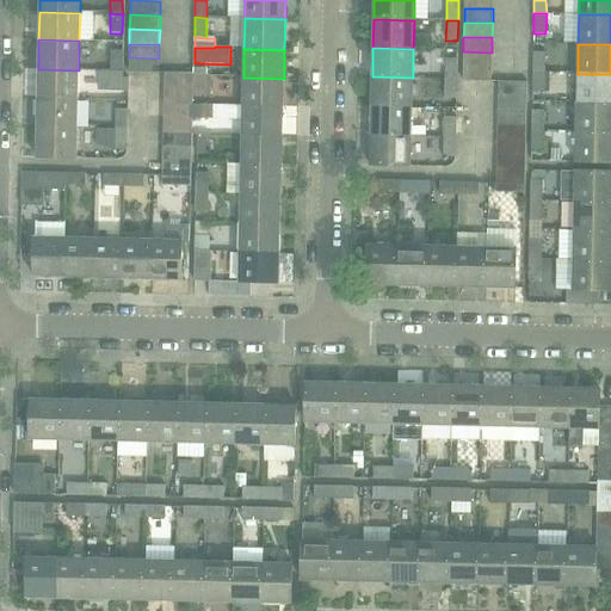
[(111,51),(111,72),(123,72),(124,51),(111,51)]
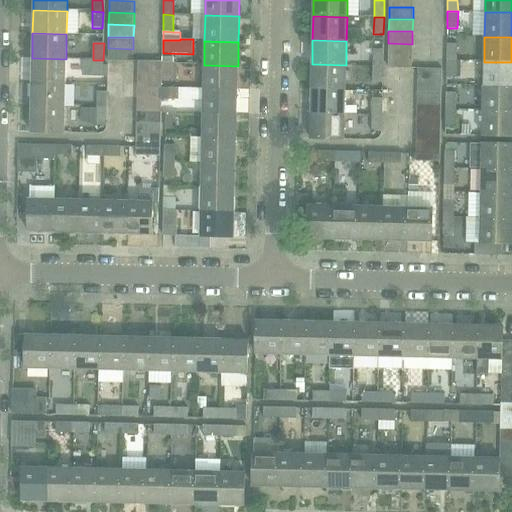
[(412,44),(388,43),(388,55),(412,56),(412,44)]
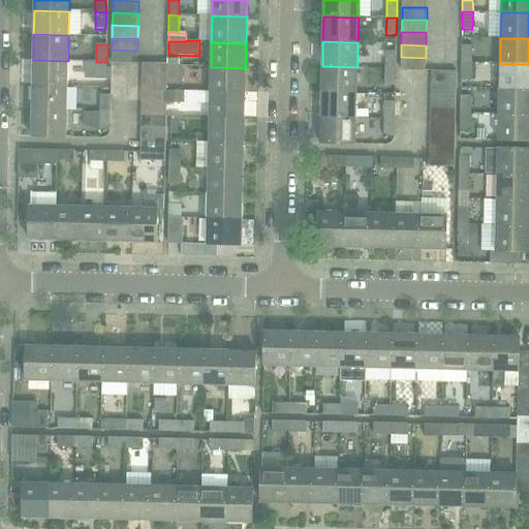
[(462,44),(462,62),(472,63),(472,45),(462,44)]
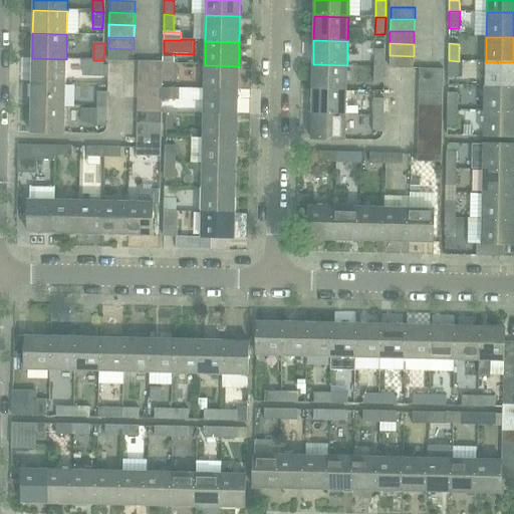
[(134,49),(108,48),(107,61),(134,62),(134,49)]
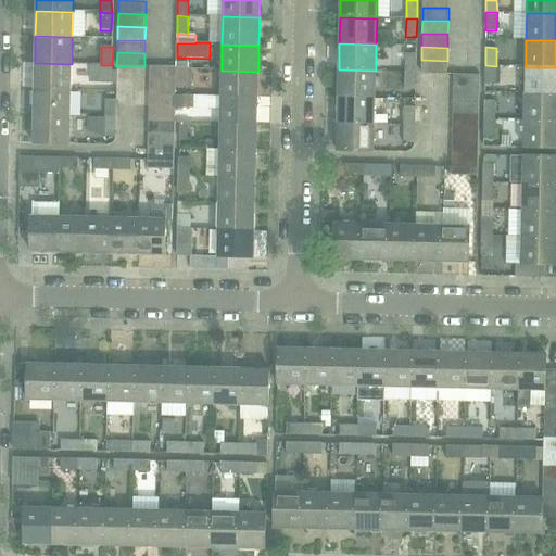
[(405,53),(405,72),(416,72),(416,53),(405,53)]
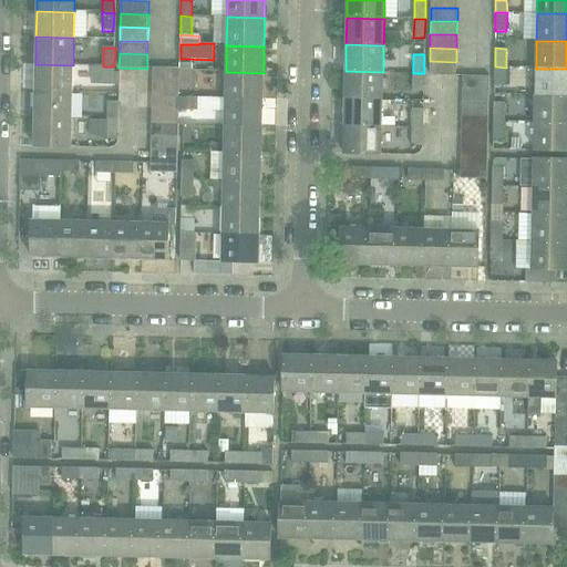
[(456,62),(430,61),(430,75),(456,75),(456,62)]
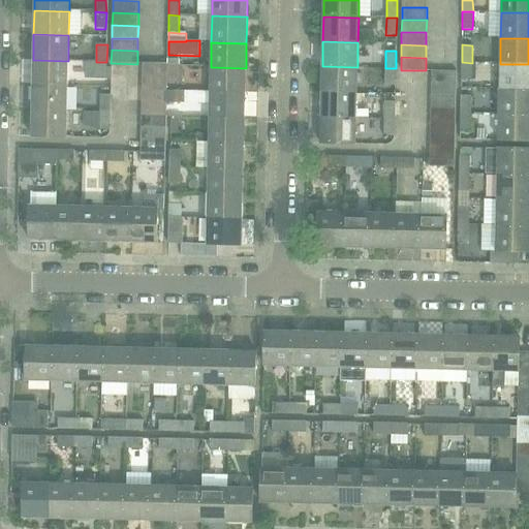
[(68,61),(33,60),(32,85),(67,86),(68,61)]
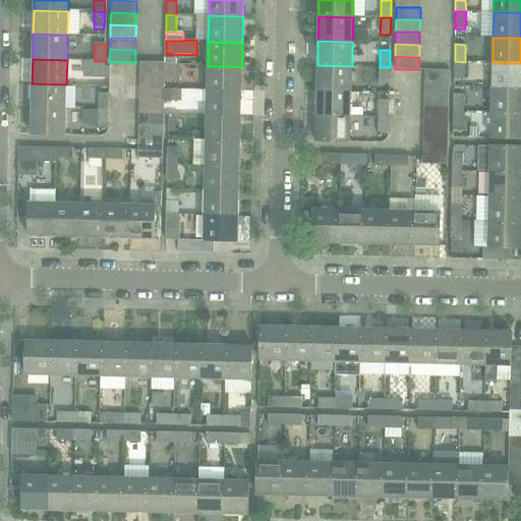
[(84,78),(93,78),(110,78),(110,67),(105,67),(105,61),(95,61),(84,60),(84,78)]
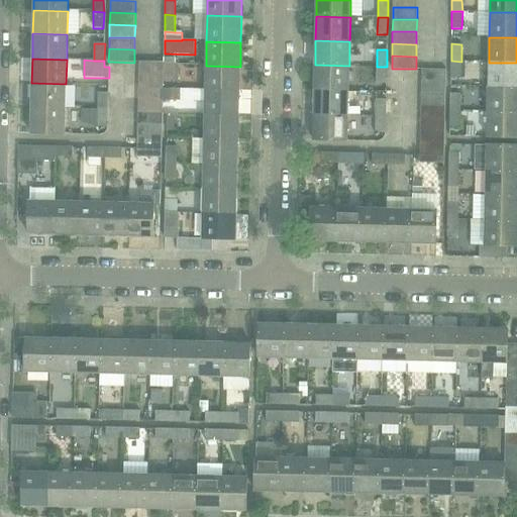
[(461,62),(451,61),(450,78),(460,78),(461,62)]
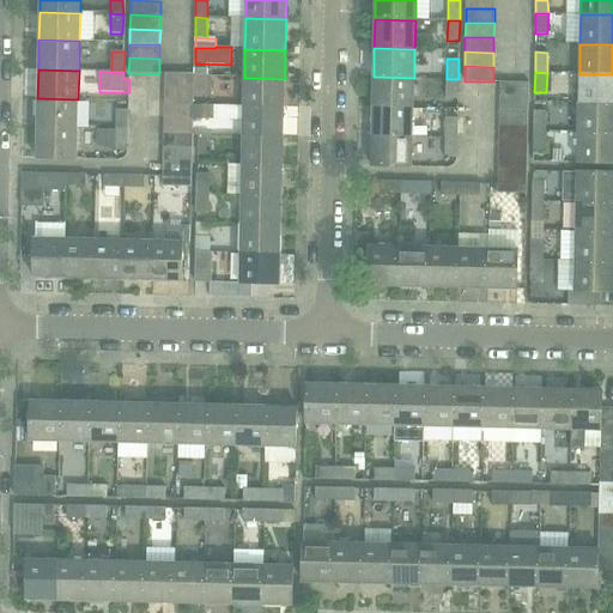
[(167,74),(165,87),(194,89),(194,77),(194,74),(167,74)]
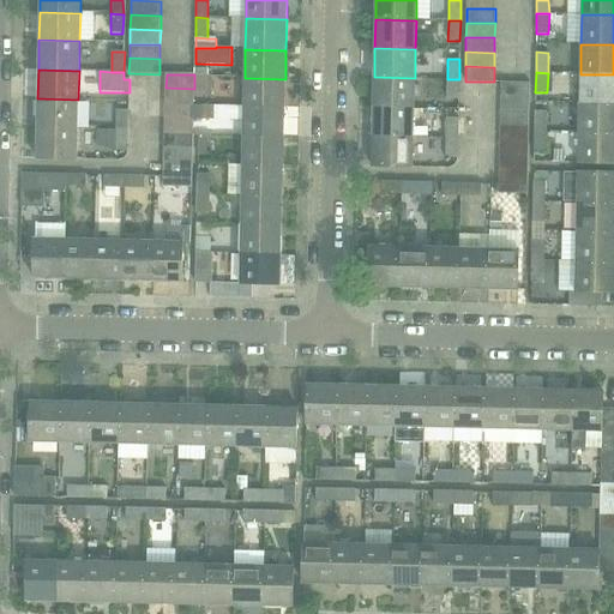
[(613,74),(581,74),(579,102),(613,102),(613,74)]
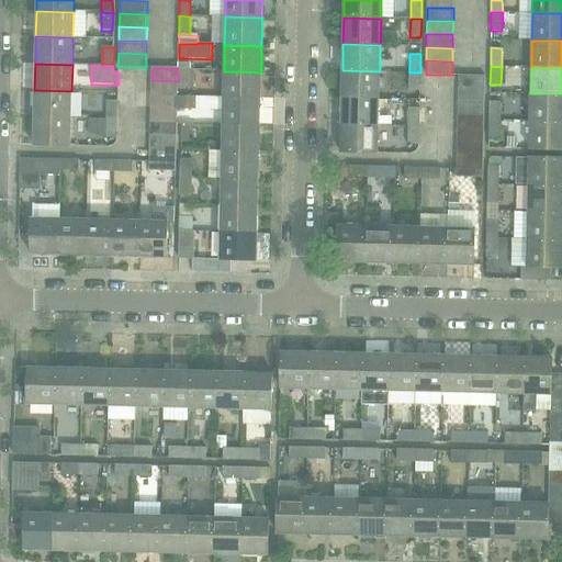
[(194,70),(178,70),(178,81),(152,80),(152,94),(178,96),(178,88),(193,88),(194,70)]
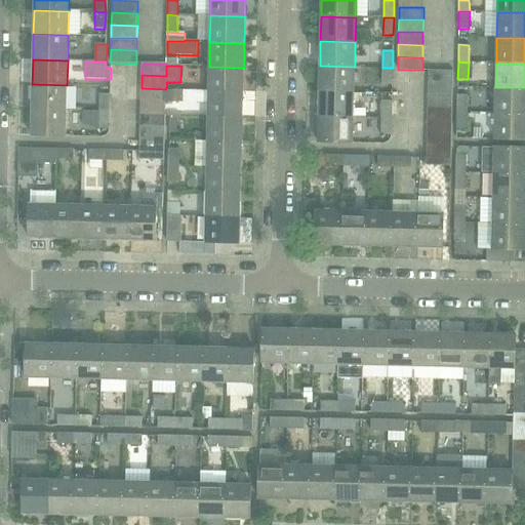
[(355,67),(320,66),(319,91),(354,92),(355,67)]
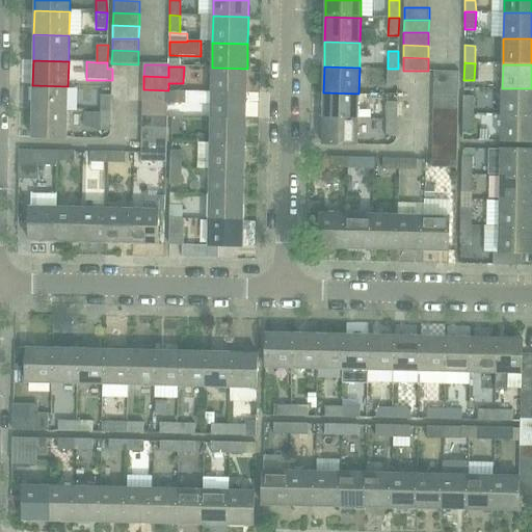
[(247,69),(212,68),(211,92),(246,94),(247,69)]
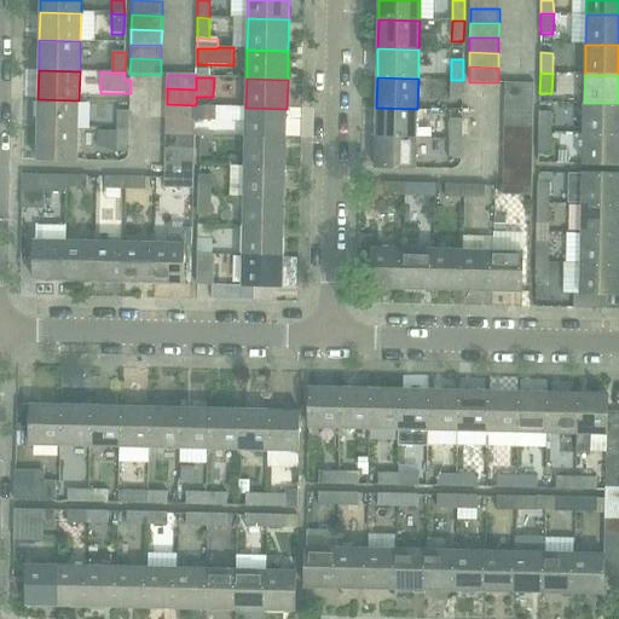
[(463,80),(451,80),(450,100),(462,100),(463,80)]
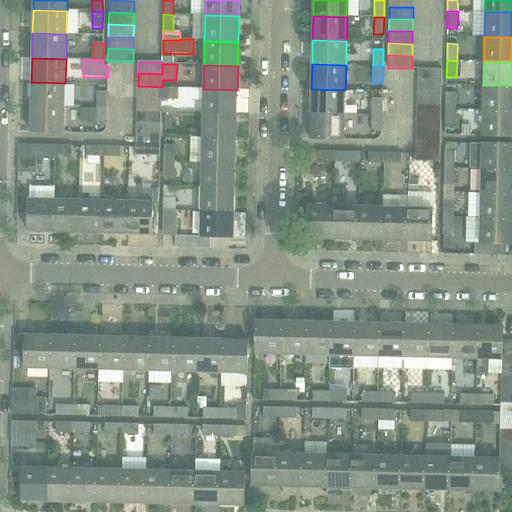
[(417,68),(417,81),(441,81),(441,68),(417,68)]
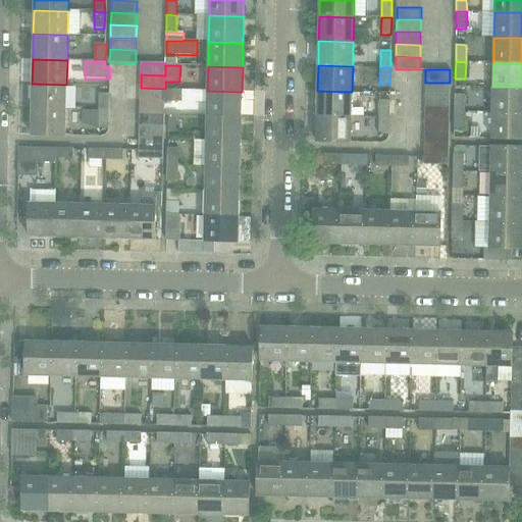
[(450,83),(425,83),(425,95),(450,95),(450,83)]
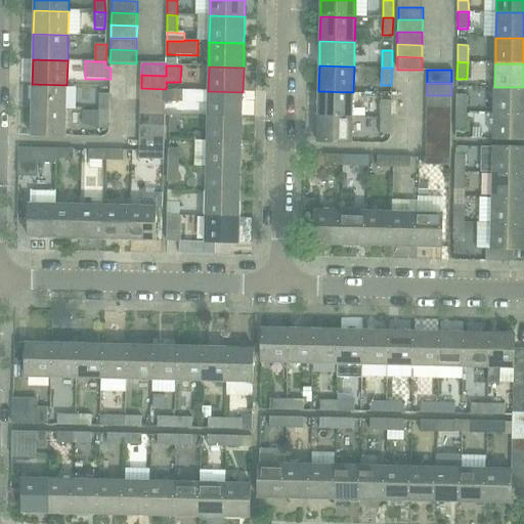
[(67,85),(32,84),(32,110),(67,111),(67,85)]
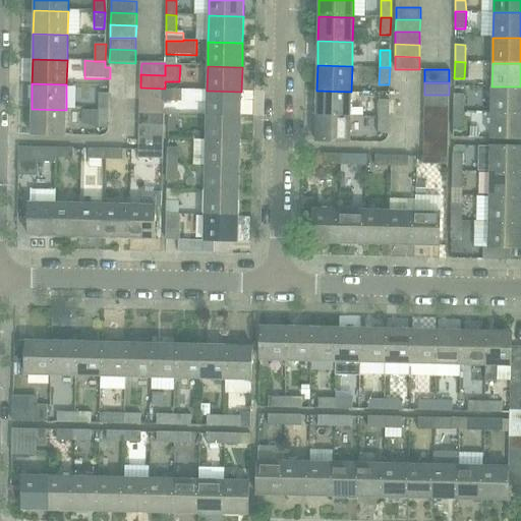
[(520,87),(491,87),(491,111),(520,112),(520,87)]
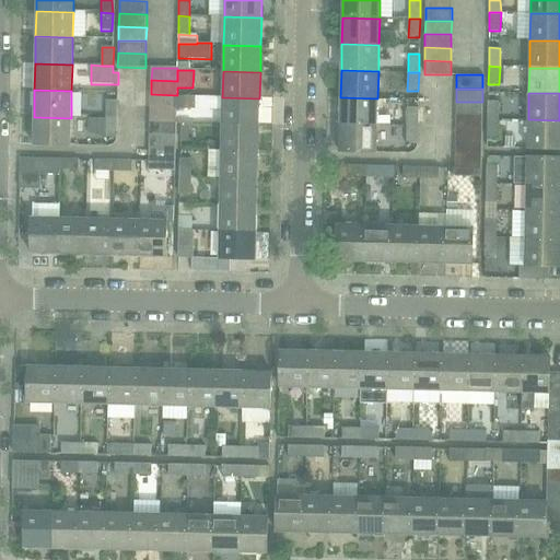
[(177,95),(151,94),(151,108),(176,108),(196,109),(196,97),(176,96),(177,95)]
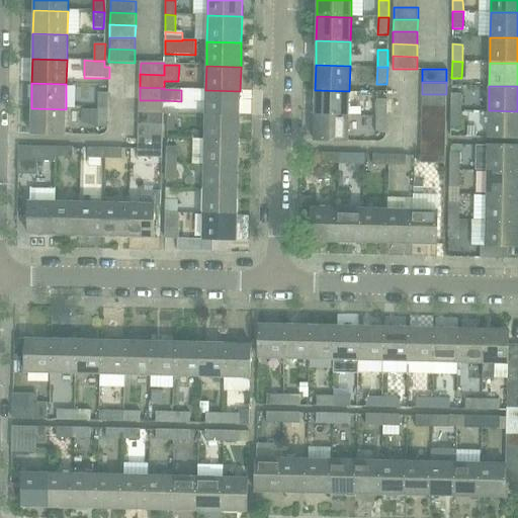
[(240,91),(205,90),(205,115),(240,116),(240,91)]
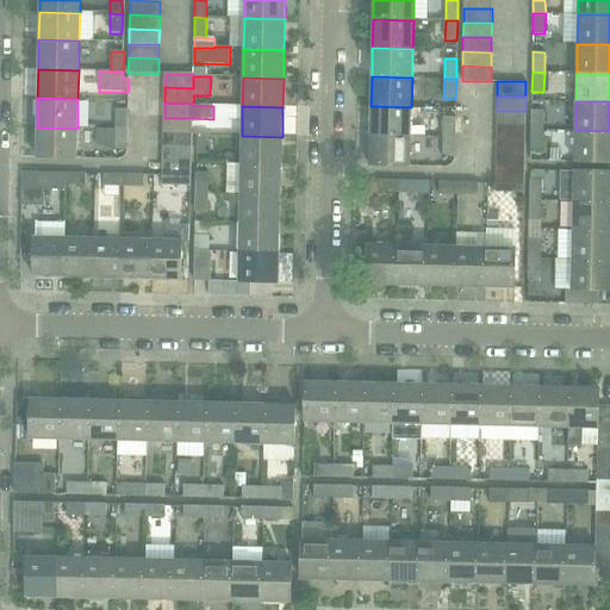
[(411,107),(371,106),(369,135),(410,136),(411,107)]
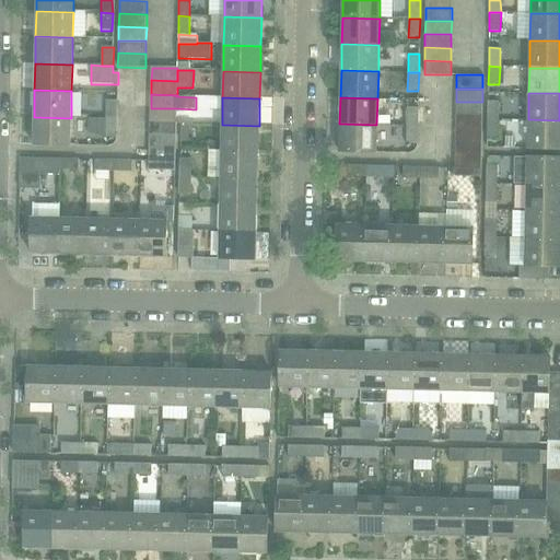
[(117,103),(105,102),(105,119),(117,119),(117,103)]
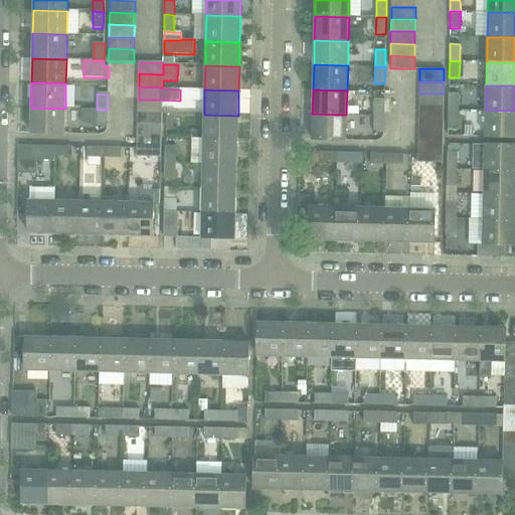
[(444,94),(419,94),(419,106),(444,106),(444,94)]
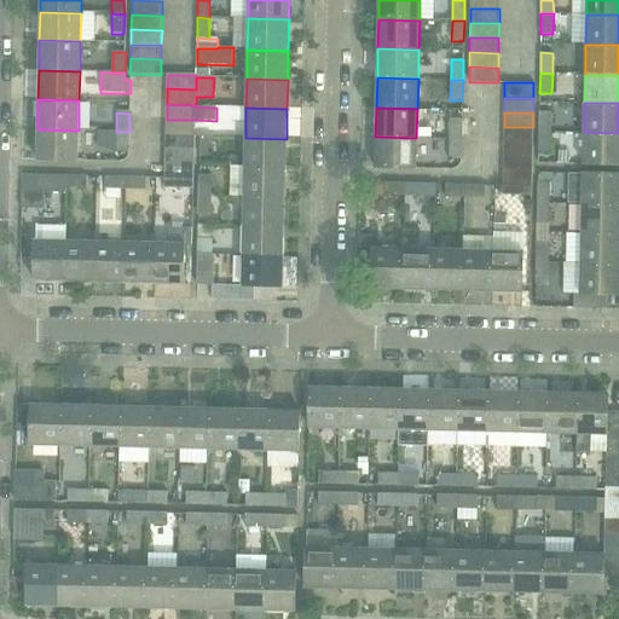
[(539,113),(539,133),(551,133),(551,113),(539,113)]
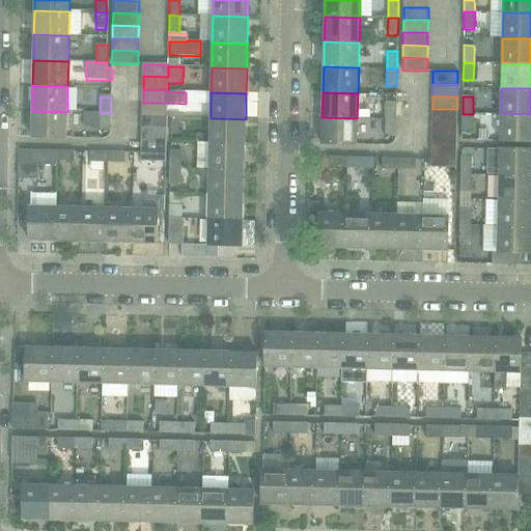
[(386,102),(386,119),(396,119),(396,102),(386,102)]
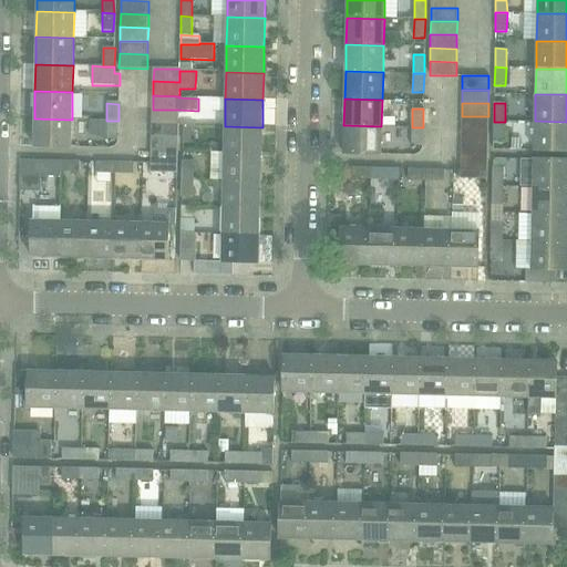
[(178,110),(153,110),(152,122),(178,123),(178,110)]
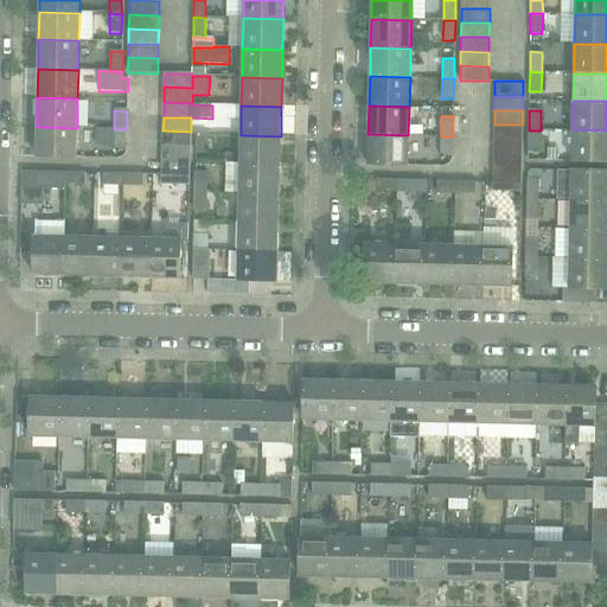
[(523,125),(494,125),(493,139),(522,140),(523,125)]
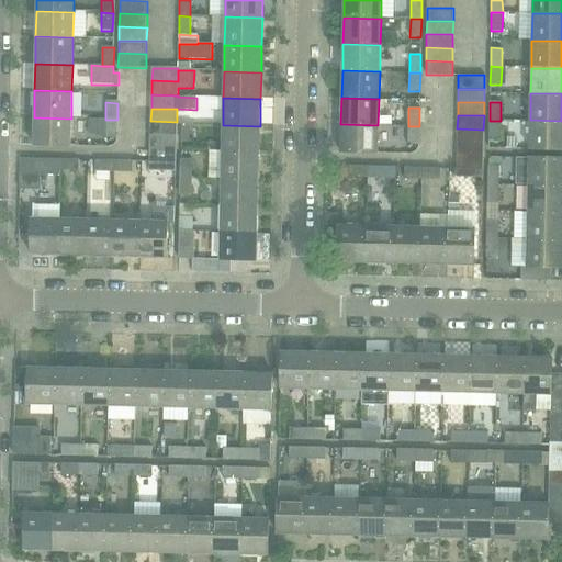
[(71,119),(34,117),(33,145),(70,146),(71,119)]
